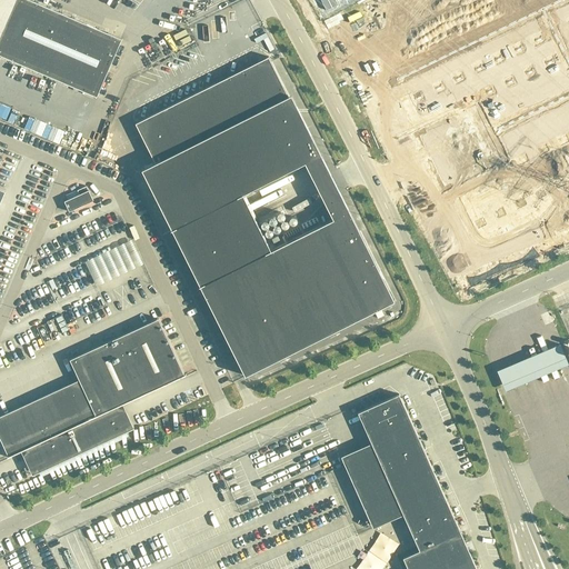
[(0,0),(0,56),(1,57),(1,56),(97,98),(121,40),(29,0),(0,0)]
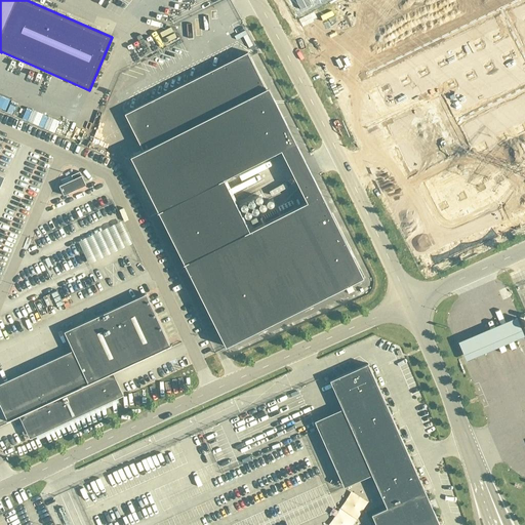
[(308,0),(294,0),(300,10),(311,4),(308,0)]
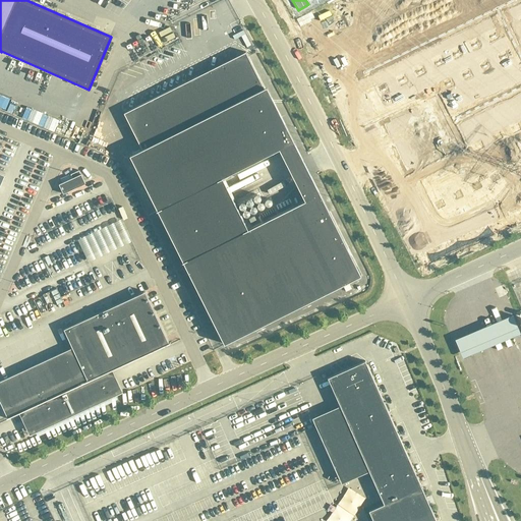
[(361,276),(329,212),(267,88),(264,89),(246,53),(124,114),(142,150),(130,156),(158,211),(225,345),(253,331),(255,330),(292,311),(361,276)]
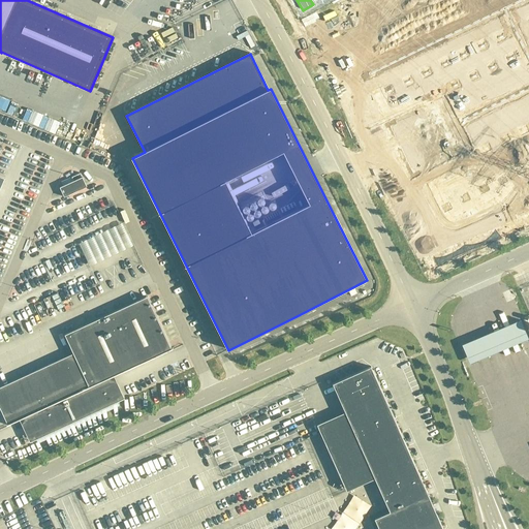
[(64,197),(87,187),(83,178),(82,178),(81,174),(71,178),(73,182),(60,188),(64,197)]
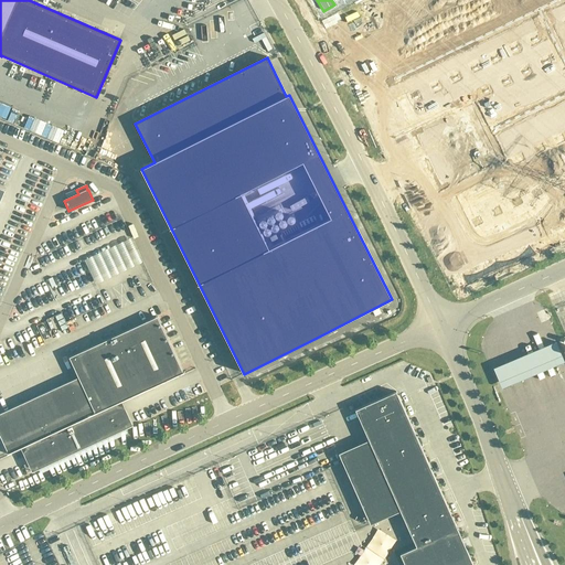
[(128,243),(87,260),(97,286),(139,268),(128,243)]
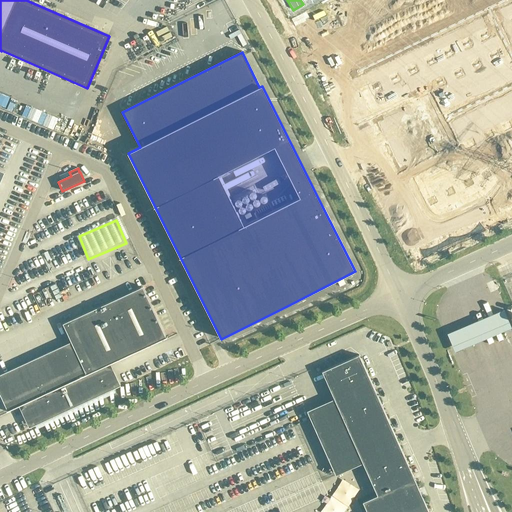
[(104,367),(167,338),(167,337),(166,338),(142,287),(63,324),(71,342),(0,375),(0,395),(7,411),(6,411),(7,412),(25,404),(35,426),(114,389),(104,367)]
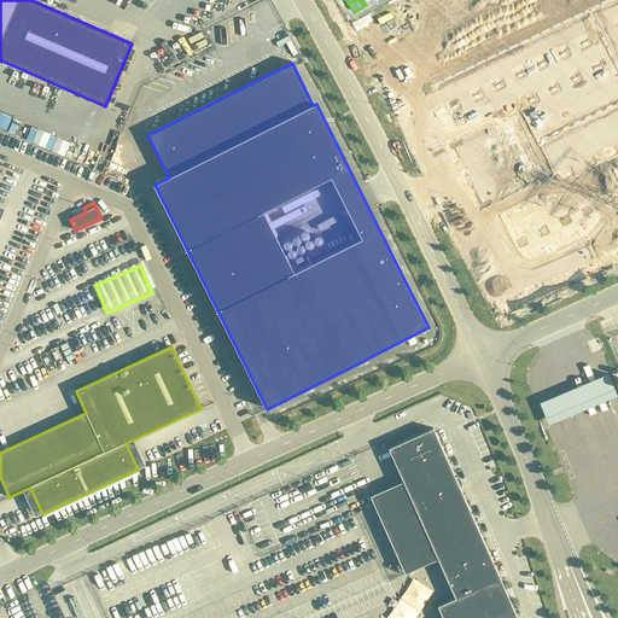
[(538,400),(548,423),(587,406),(616,392),(606,369),(577,383),(538,400)]
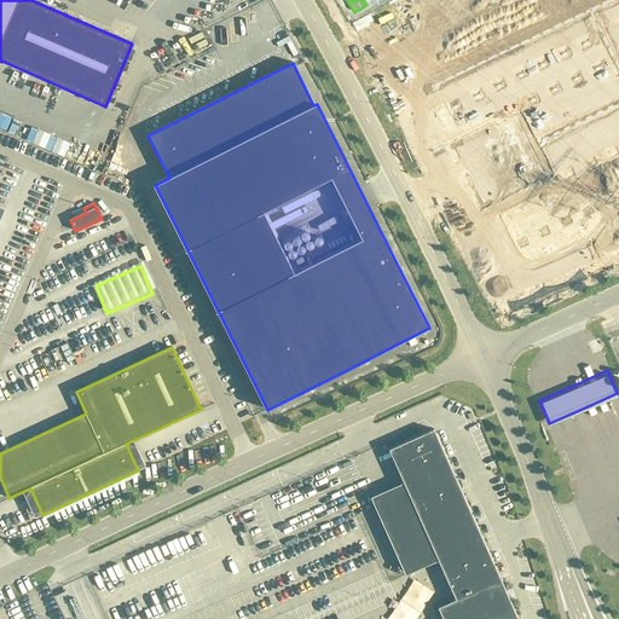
[(507,591),(434,429),(389,450),(404,482),(414,504),(381,519),(395,554),(409,548),(429,539),(439,561),(456,600),(445,605),(439,607),(443,618),(450,617),(451,618),(518,618),(516,614),(516,613),(512,601),(504,605),(499,595),(507,591)]
